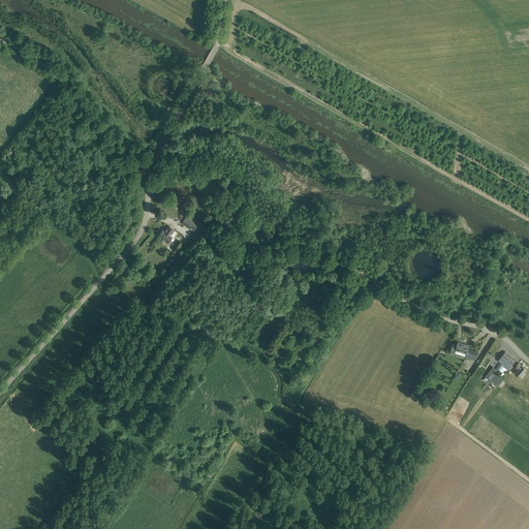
[(191,227),(193,224),(185,218),(182,223),(190,228),(191,227)]
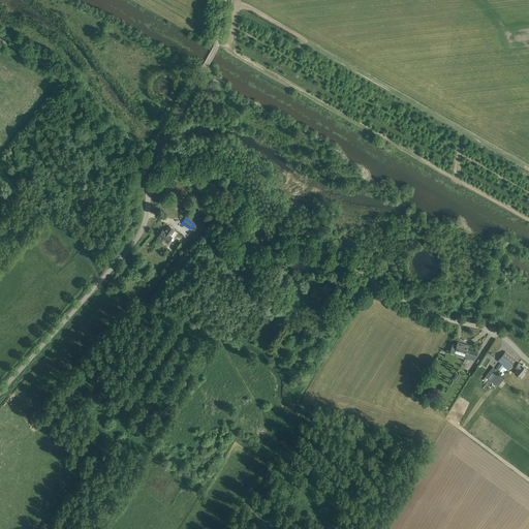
[(170,236),(172,234),(175,229),(169,225),(165,231),(163,230),(159,237),(168,243),(173,237),(170,236)]
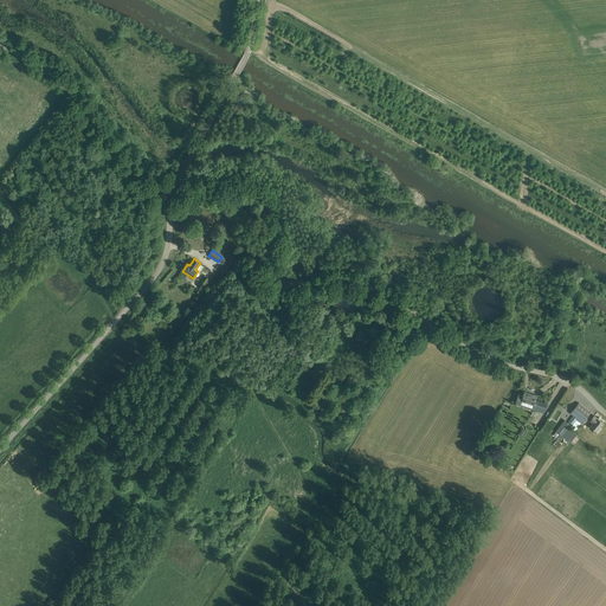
[(524,392),(523,395),(519,394),(516,404),(545,412),(547,404),(535,399),(536,395),(524,392)]
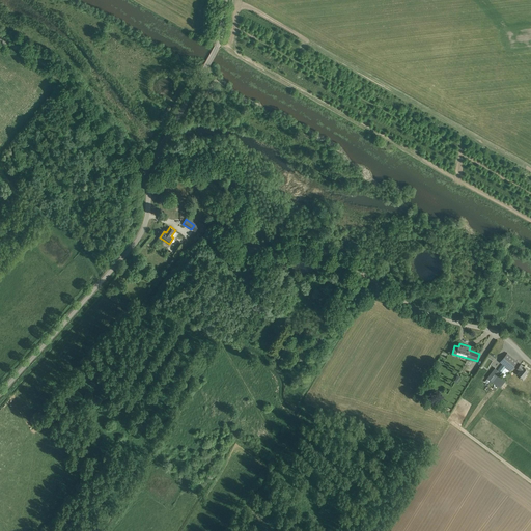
[(518,361),(507,353),(500,362),(510,370),(518,361)]
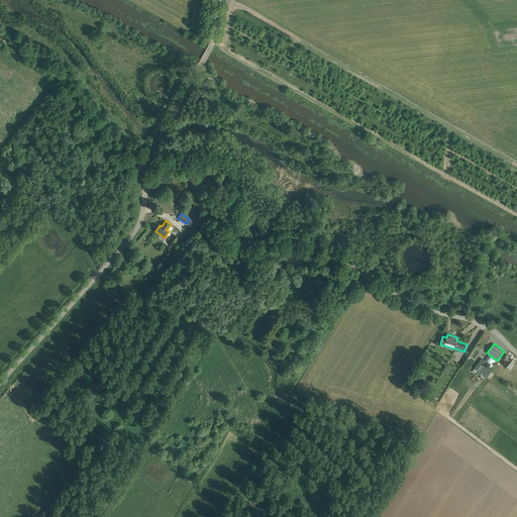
[(511,365),(514,360),(507,354),(503,358),(506,362),(504,364),(507,367),(506,368),(509,370),(512,366),(511,365)]
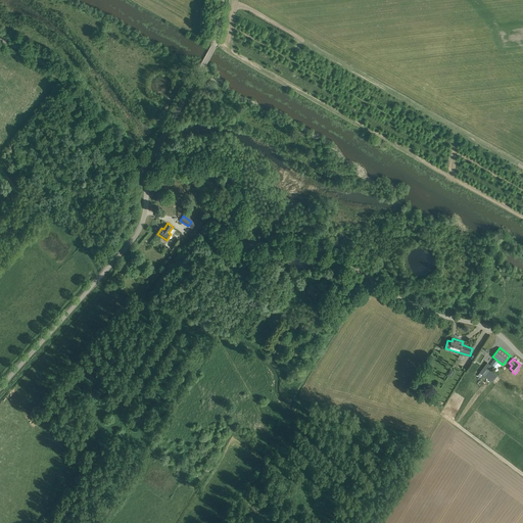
[(498,375),(490,368),(492,367),(487,363),(480,372),(484,376),(492,382),(498,375)]
